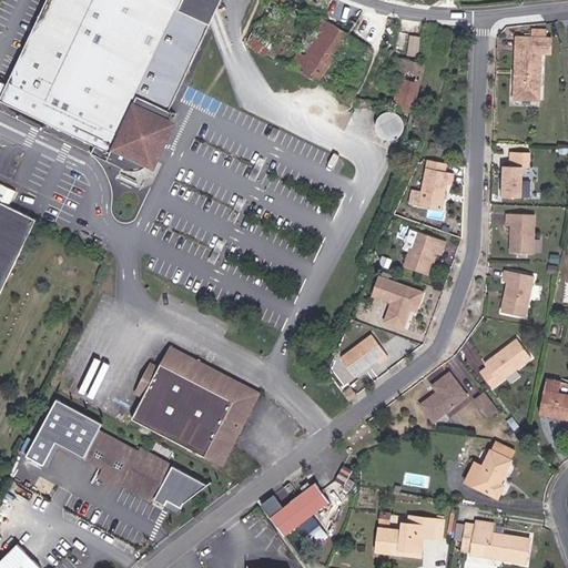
[(47,0),(0,99),(0,100),(64,130),(60,140),(94,155),(98,156),(100,158),(108,156),(113,154),(117,151),(119,149),(123,141),(142,99),(138,97),(183,0),(47,0)]
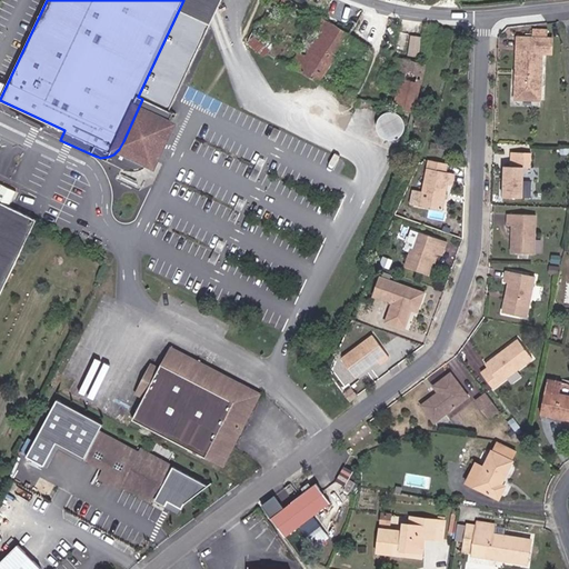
[(299,52),(291,67),(320,83),(351,35),(321,17),(312,31),(320,36),(308,58),(299,52)]
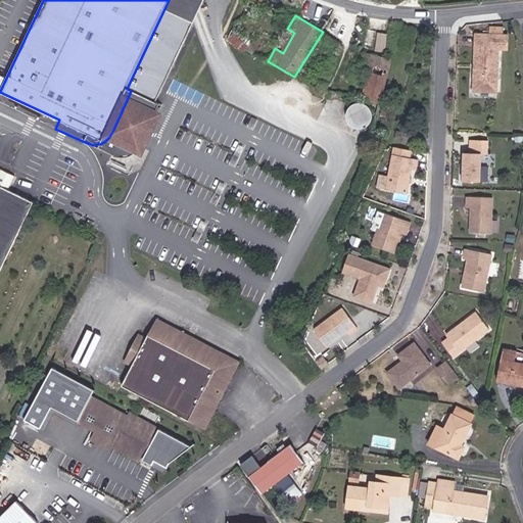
[(504,28),(489,27),(489,35),(475,34),(473,92),(496,93),(498,50),(508,50),(508,35),(504,35),(504,28)]
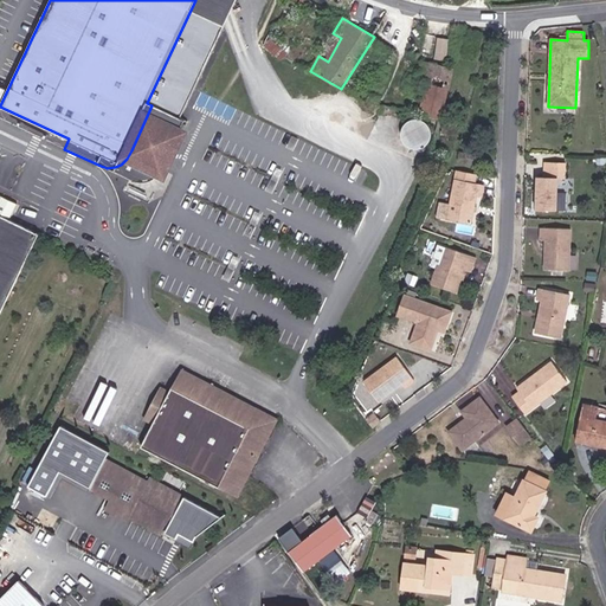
[(341,38),(333,33),(318,56),(328,62),(341,38)]
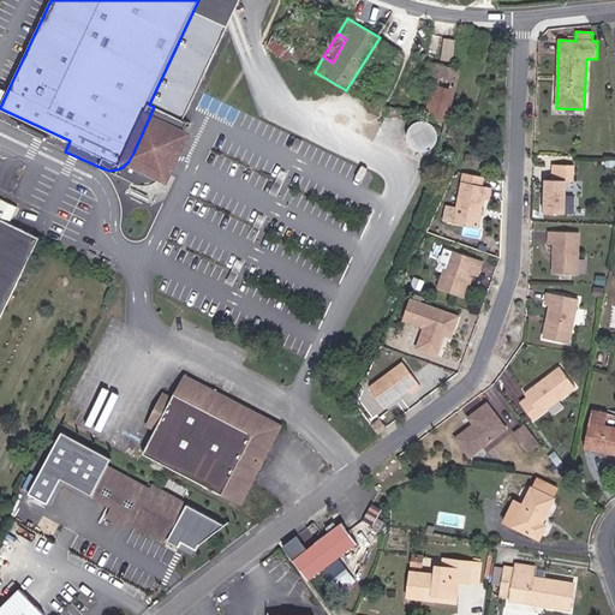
[(482,61),(487,37),(477,35),(471,59),(482,61)]
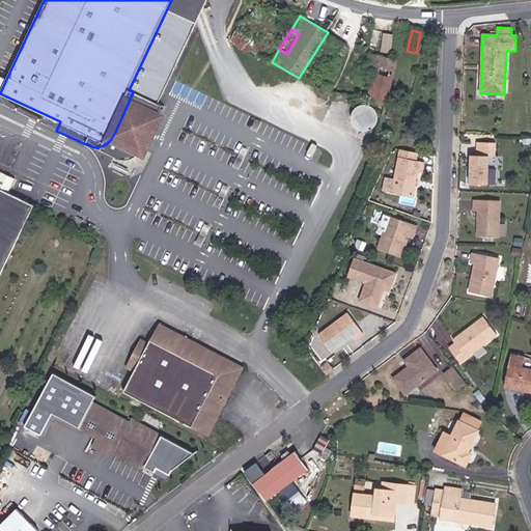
[(254,42),(235,31),(232,38),(250,49),(254,42)]
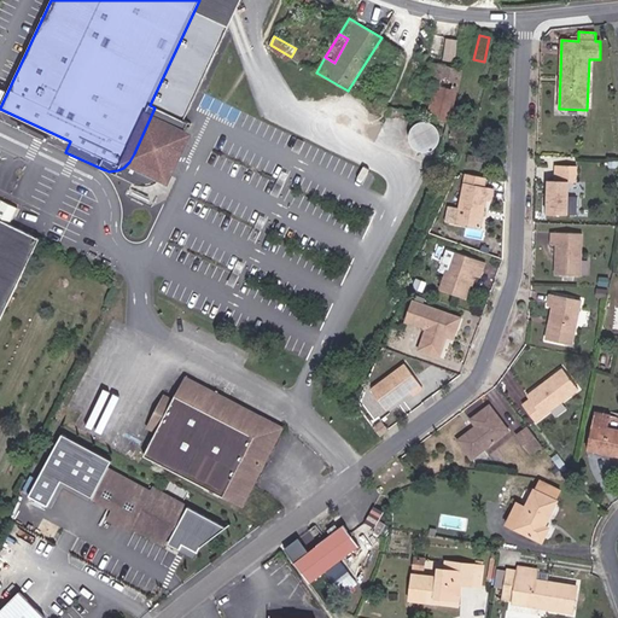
[(458,59),(459,38),(448,36),(445,58),(458,59)]
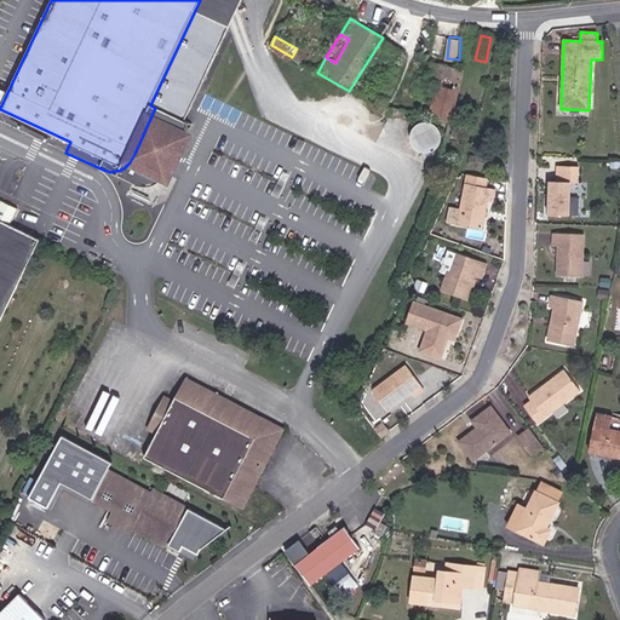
[(436,89),(458,95),(464,70),(431,62),(426,84),(437,86),(436,89)]
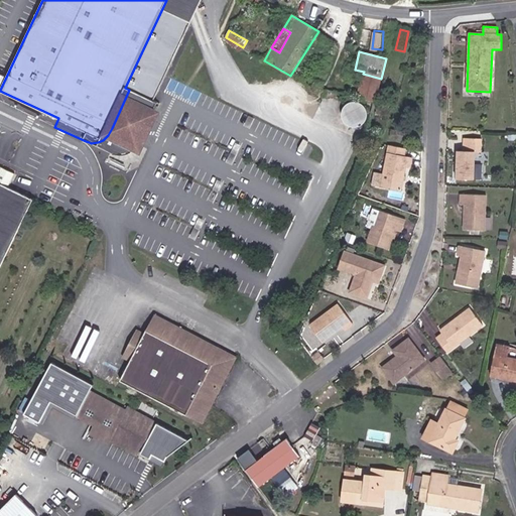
[(375,103),(381,79),(363,74),(357,98),(375,103)]
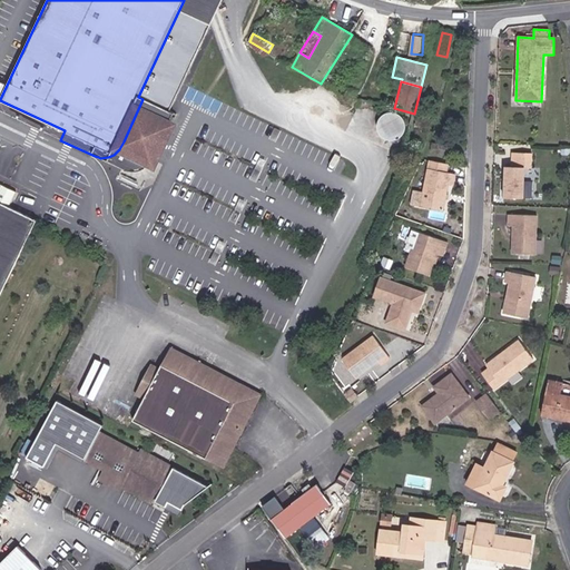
[(65,130),(0,100),(0,111),(60,140),(65,130)]
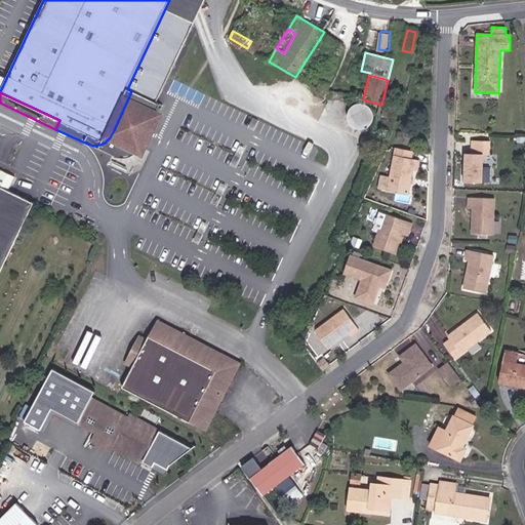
[(369,124),(372,121),(372,118),(372,115),(371,111),(368,108),(365,106),(361,105),(357,106),(353,109),(351,112),(350,117),(351,121),(353,124),(356,127),(359,128),(362,128),(366,127),(369,124)]
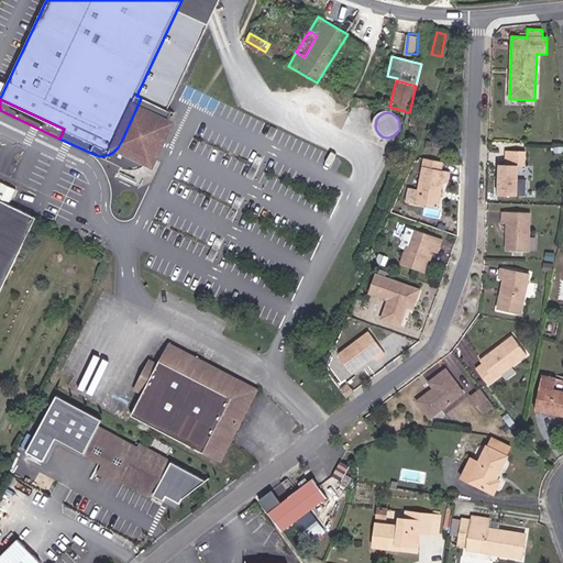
[(424,151),(441,154),(443,144),(427,141),(424,151)]
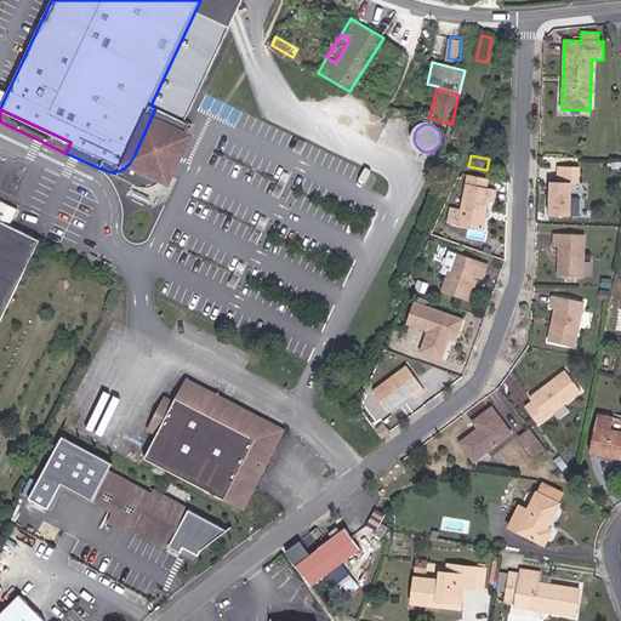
[(580,167),(557,166),(557,182),(551,182),(550,216),(570,216),(573,183),(579,183),(580,167)]
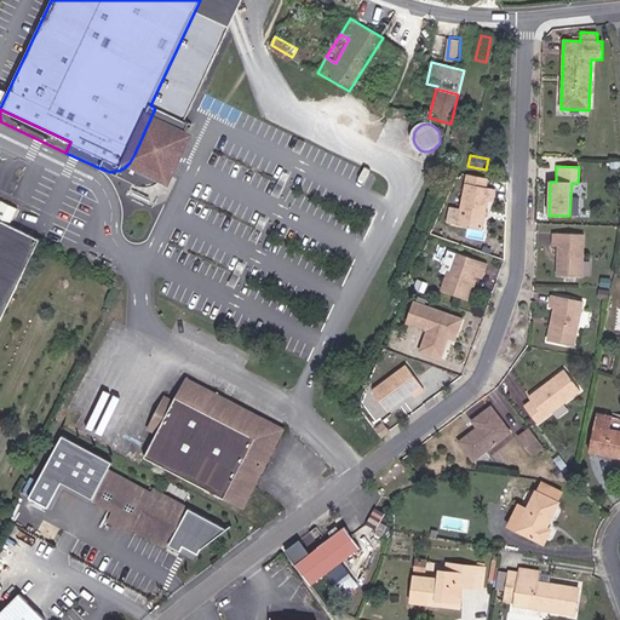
[(484,188),(487,178),(466,174),(457,225),(482,230),(488,201),(493,202),(495,190),(484,188)]
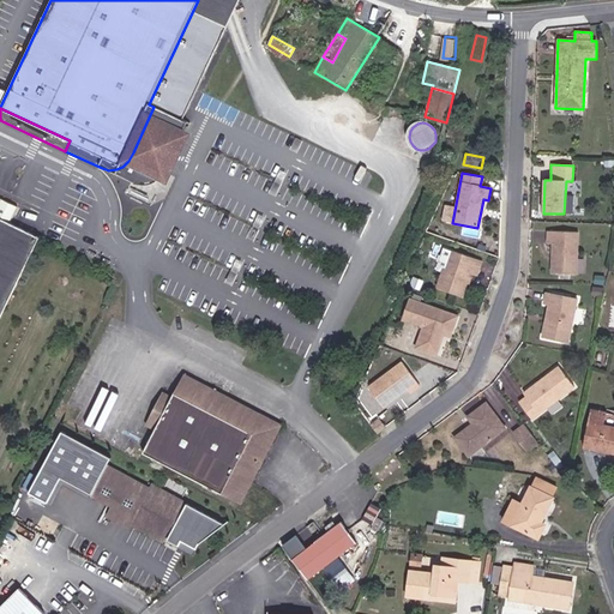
[(0,198),(0,218),(10,223),(17,206),(0,198)]
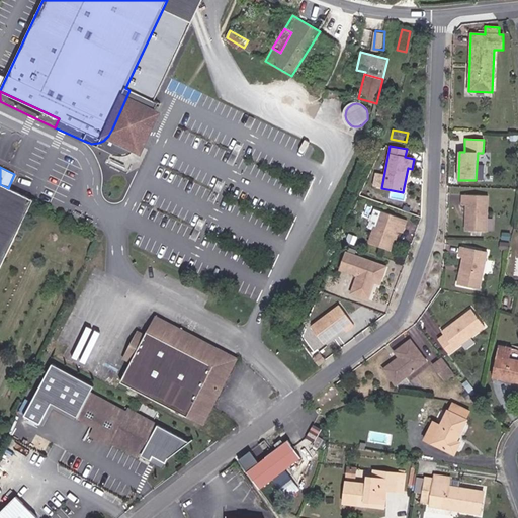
[(8,188),(0,184),(0,267),(32,200),(8,188)]
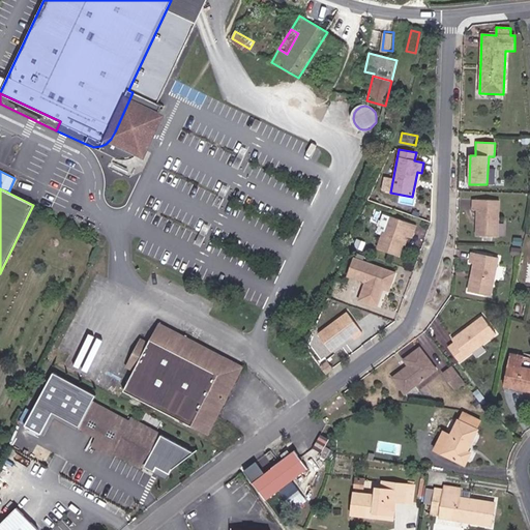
[(499,201),(473,200),(472,210),(477,210),(476,236),(498,236),(499,201)]
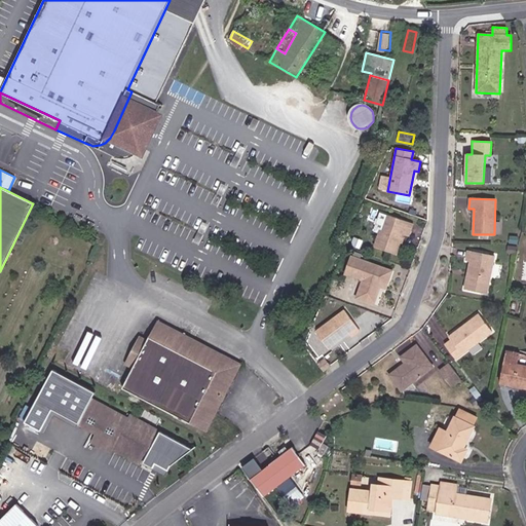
[(413,224),(380,212),(374,227),(380,230),(374,246),(396,254),(403,234),(409,236),(413,224)]
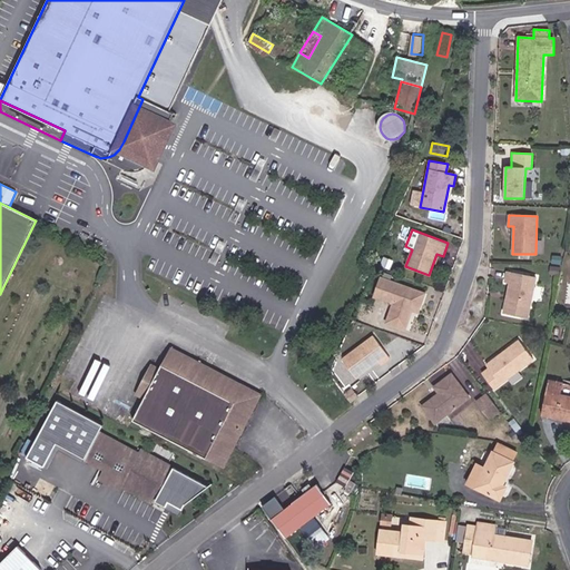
[(537,277),(507,272),(504,282),(511,284),(509,298),(507,298),(505,304),(504,303),(503,313),(528,318),(537,277)]
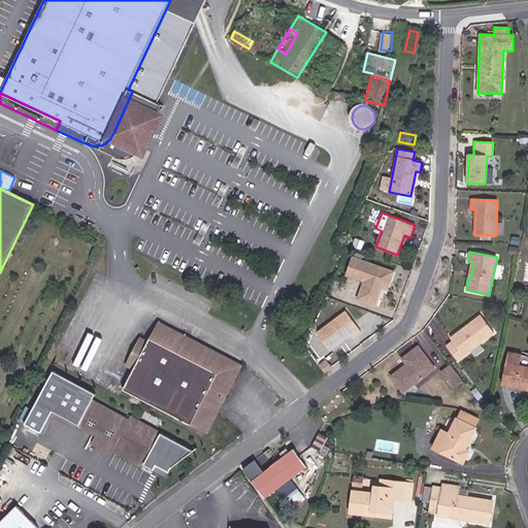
[(363,282),(358,299),(375,305),(382,289),(387,291),(394,271),(353,257),(347,275),(363,282)]
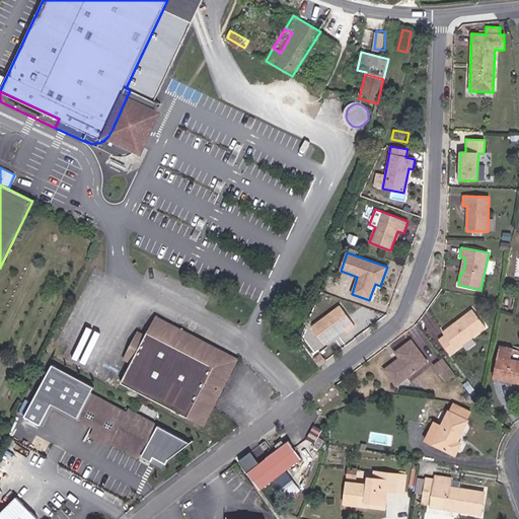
[(311,326),(323,344),(344,328),(346,332),(354,325),(340,306),(311,326)]
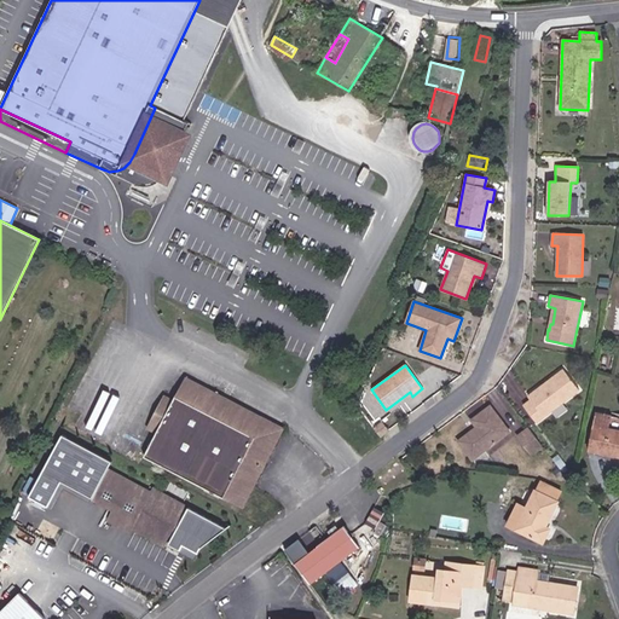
[(580,391),(563,369),(527,397),(531,400),(524,405),(537,423),(580,391)]
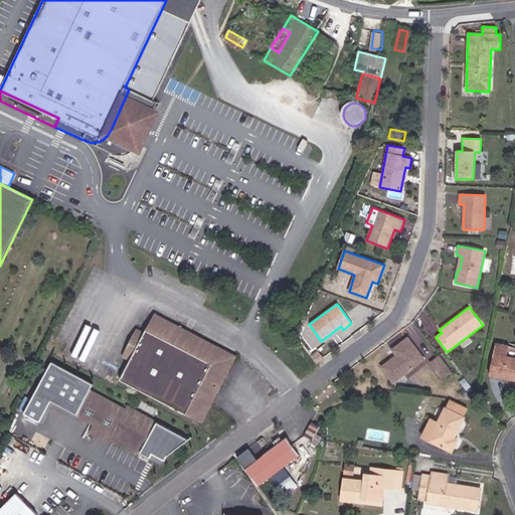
[(144,333),(130,361),(120,380),(202,422),(236,356),(154,314),(144,333)]
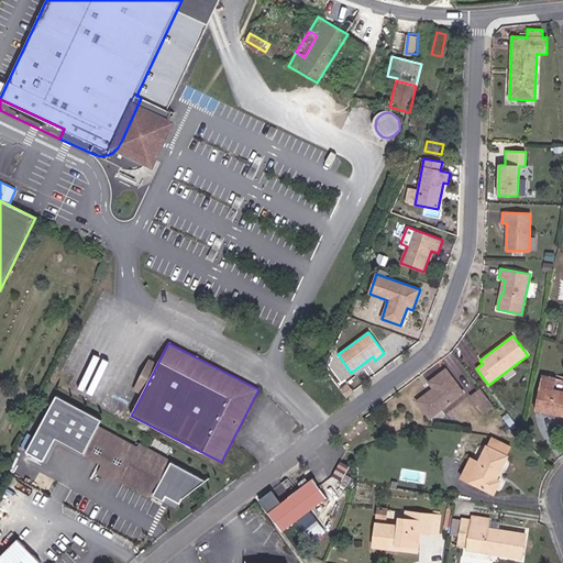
[(133,390),(142,395),(157,364),(150,360),(133,390)]
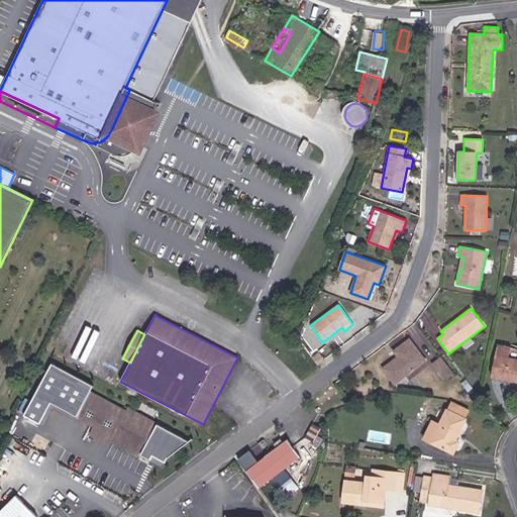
[(425,360),(409,339),(394,350),(398,356),(383,369),(394,384),(425,360)]
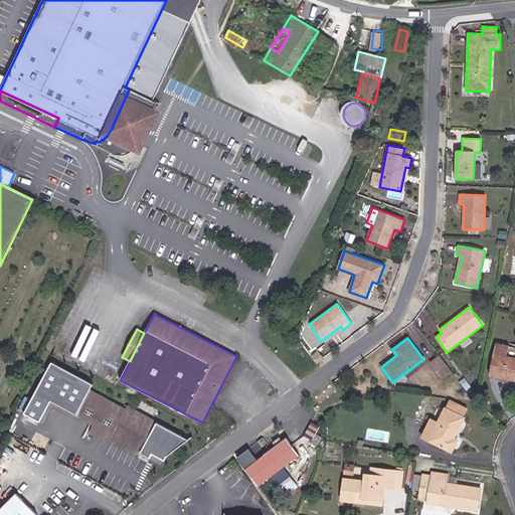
[(514,347),(497,343),(492,370),(504,372),(504,377),(514,379),(514,347)]
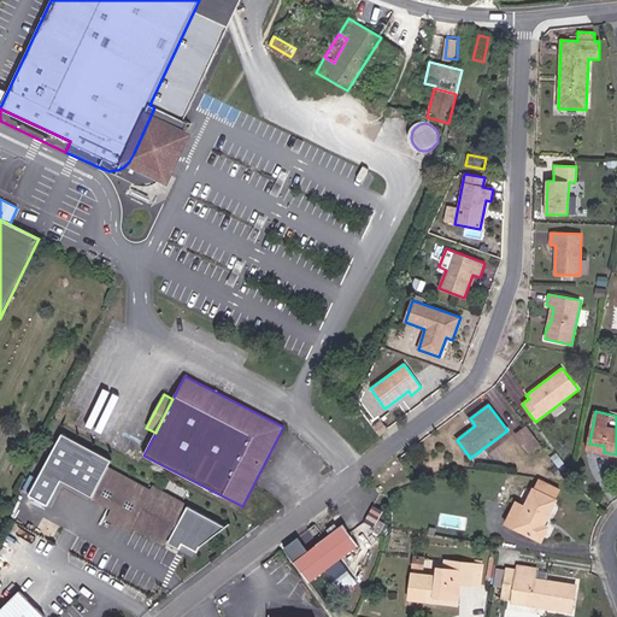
[(372,427),(378,435),(387,428),(381,421),(372,427)]
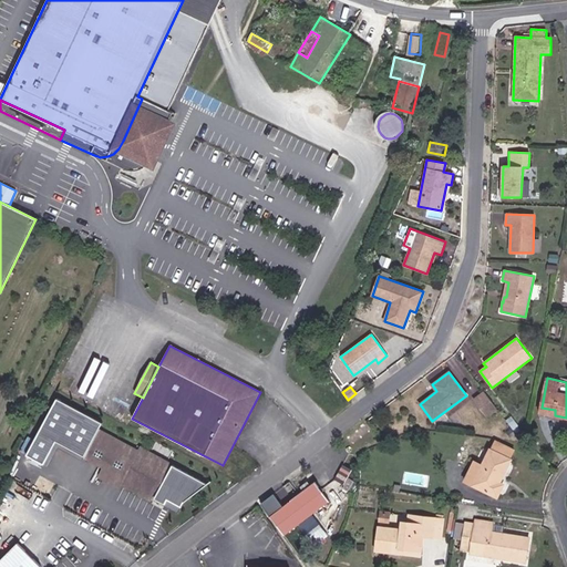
[(498,411),(485,393),(476,401),(490,418),(498,411)]
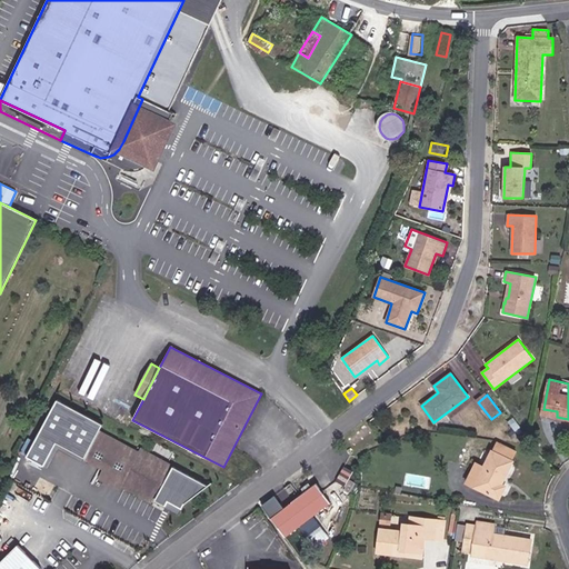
[(167,465),(139,451),(98,431),(85,458),(105,468),(100,477),(120,488),(121,486),(122,482),(150,497),(167,465)]
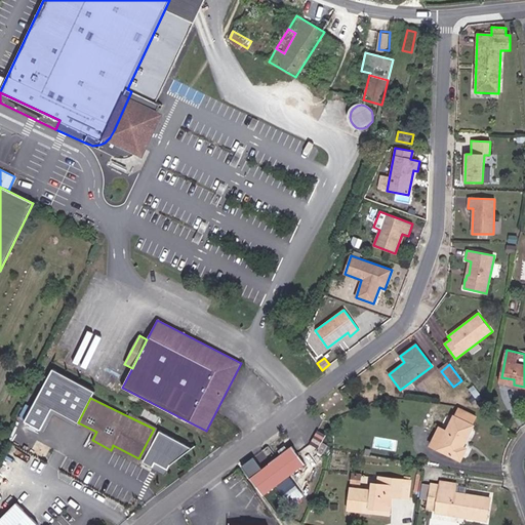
[(130,413),(128,416),(154,429),(138,458),(113,445),(112,448),(138,462),(158,428),(130,413)]
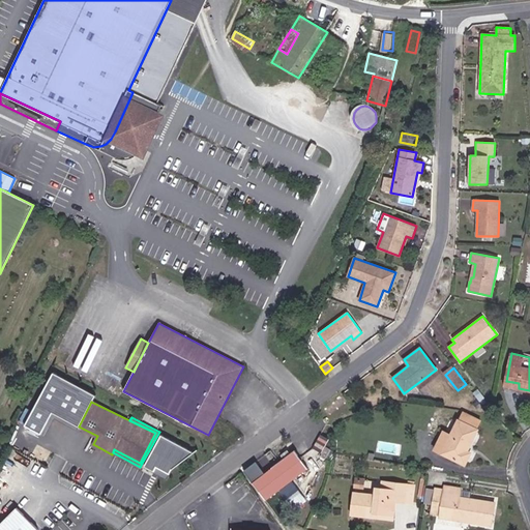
[(467,450),(477,429),(458,420),(450,436),(443,432),(434,449),(465,465),(470,452),(467,450)]
